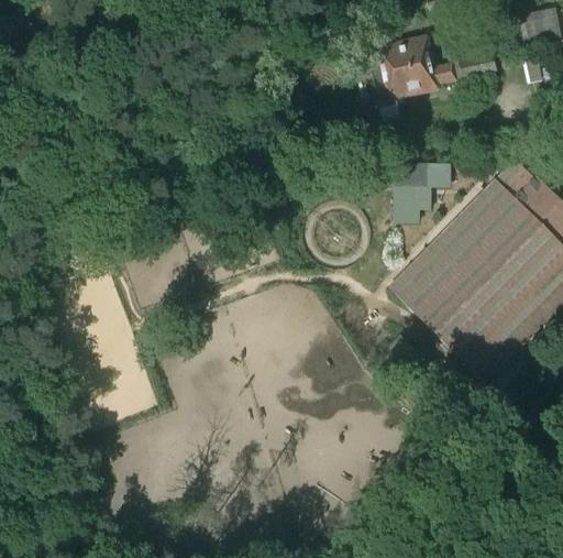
[(503,14),(508,44),(508,46),(560,36),(554,6),(503,14)]
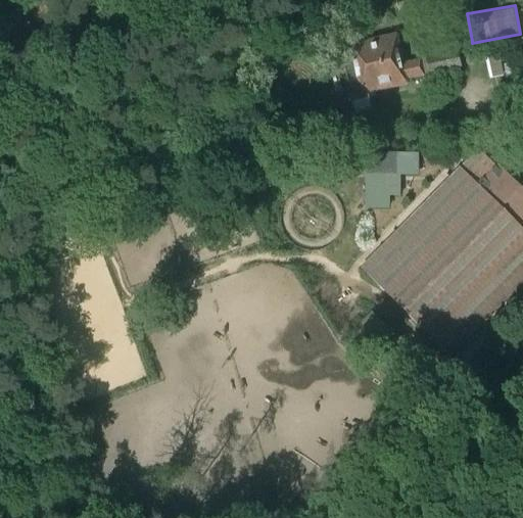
[(348,42),(360,92),(406,82),(405,77),(461,64),(457,47),(448,49),(445,35),(423,40),(426,54),(424,54),(425,56),(401,61),(395,32),(348,42)]
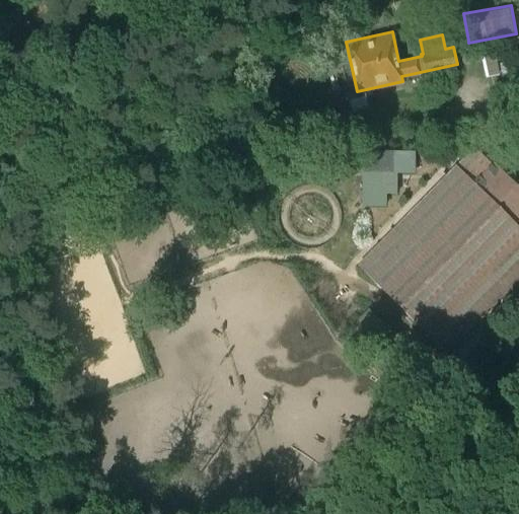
[(495,52),(482,55),(486,75),(499,72),(495,52)]
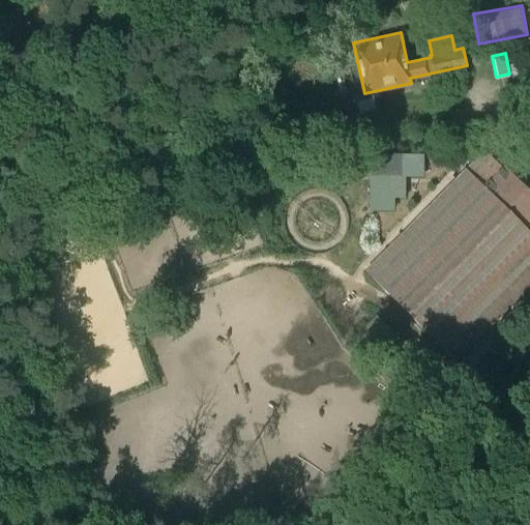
[(529,191),(503,165),(502,166),(483,147),(364,267),(427,330),(434,323),(461,351),(529,282),(529,191)]
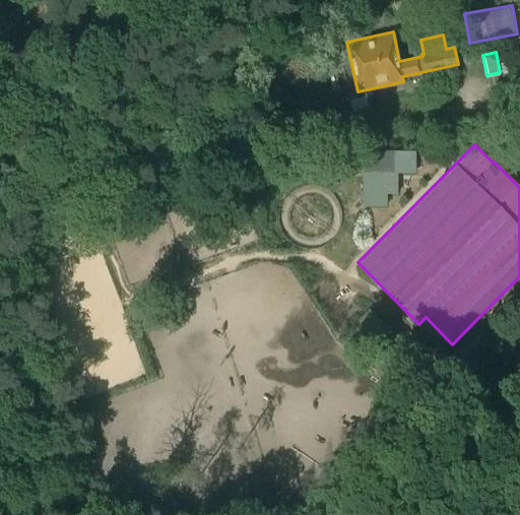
[(385,202),(385,191),(385,169),(413,170),(414,150),(365,149),(364,202),(385,202)]
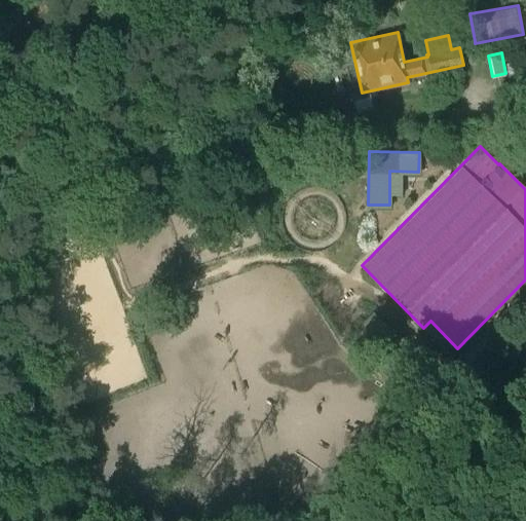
All buildings are outlined.
